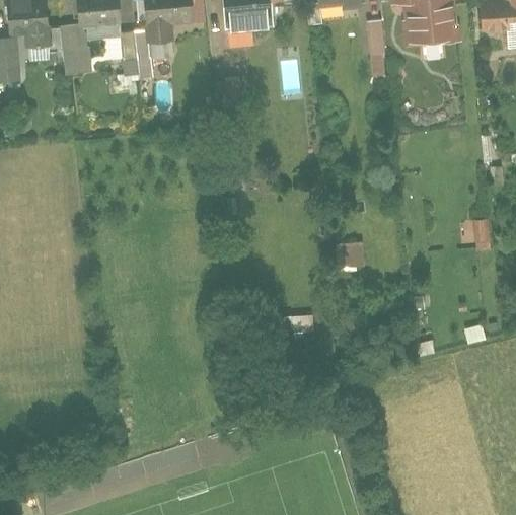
[(50,46),(45,0),(6,0),(10,39),(21,38),(22,49),(50,46)]
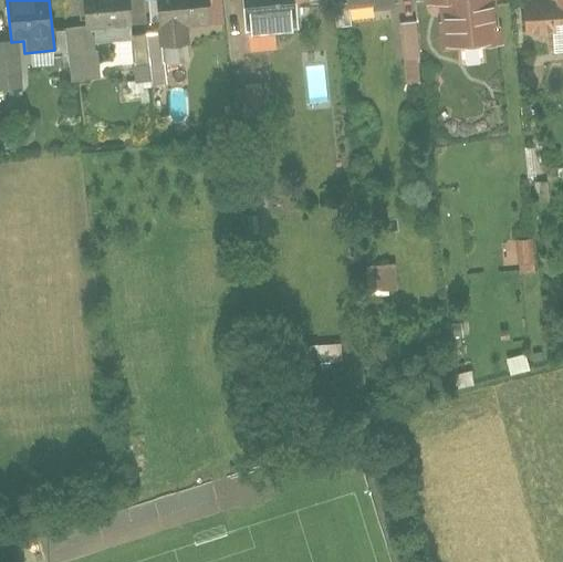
[(133,39),(128,0),(80,0),(84,42),(133,39)]
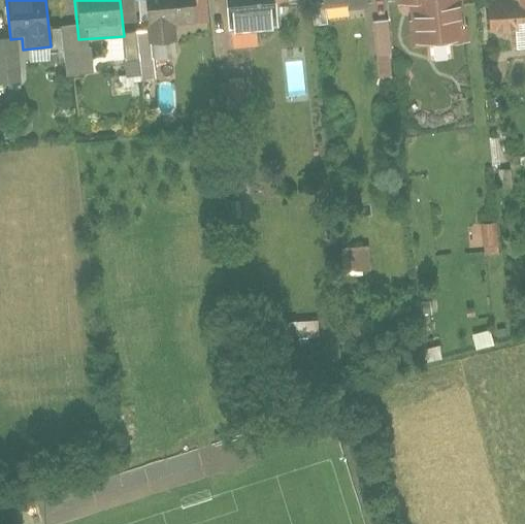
[(194,24),(191,0),(144,0),(150,50),(172,47),(171,26),(194,24)]
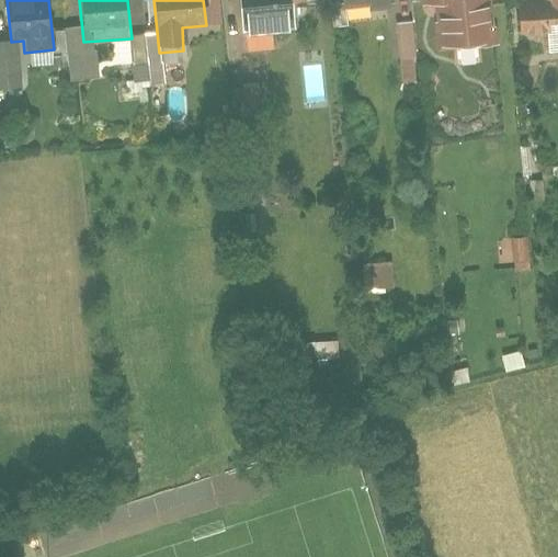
[(293,31),(289,0),(238,0),(242,35),(293,31)]
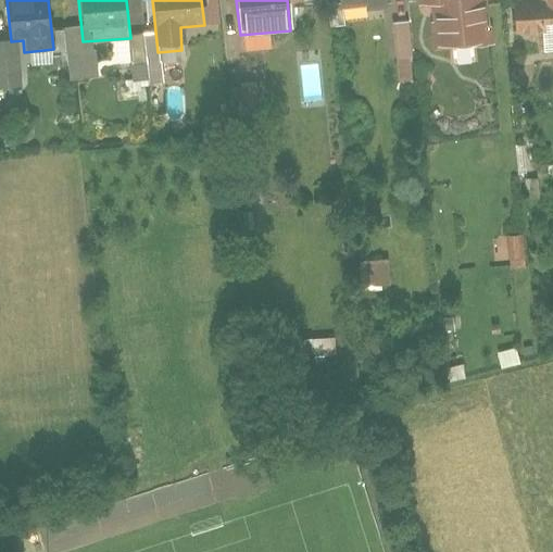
[(385,5),(384,0),(336,0),(337,10),(385,5)]
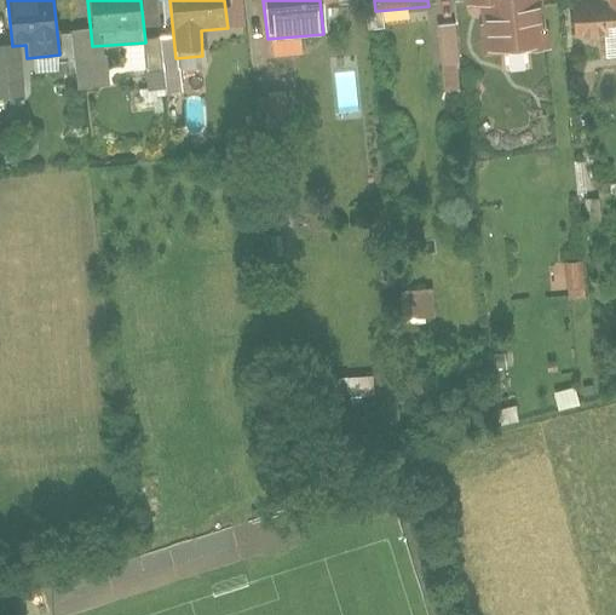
[(462,0),(464,9),(478,6),(482,55),(542,49),(536,0),(462,0)]
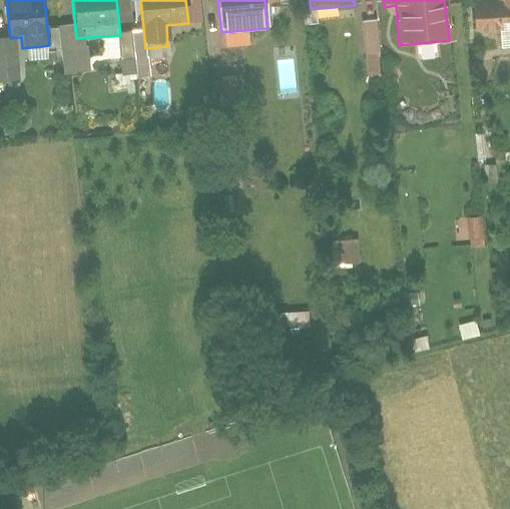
[(474,31),(509,28),(509,0),(471,0),(474,31)]
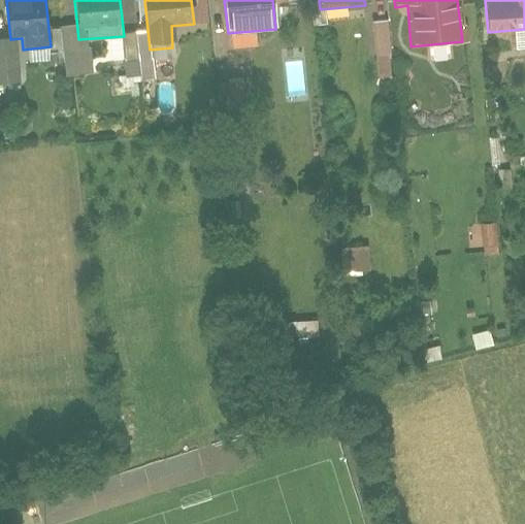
[(375,15),(379,70),(393,70),(390,15),(375,15)]
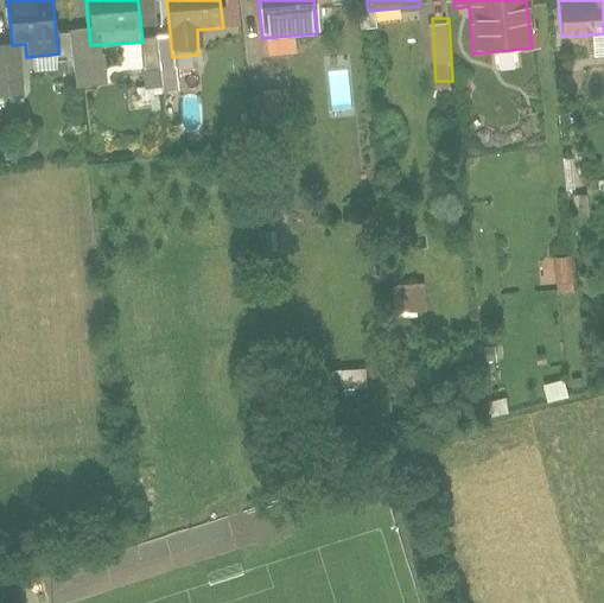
[(574,251),(555,251),(557,289),(576,289),(574,251)]
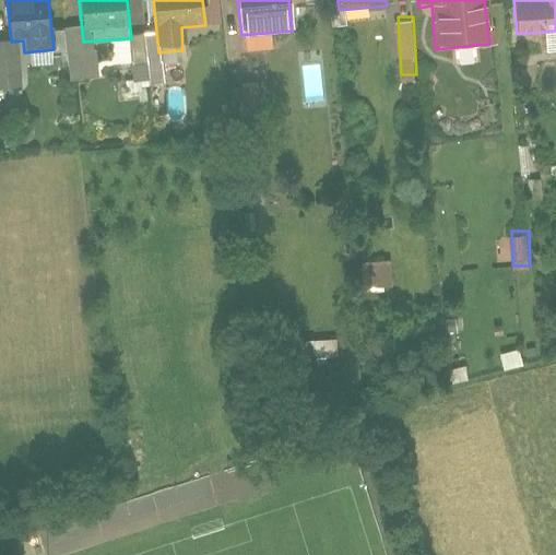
[(363,257),(364,283),(393,282),(392,256),(363,257)]
